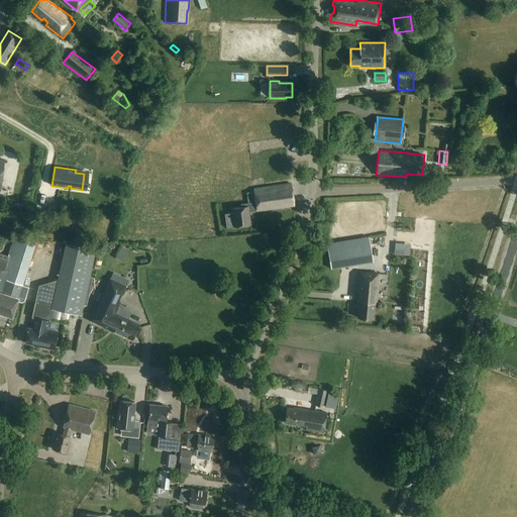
[(232,213),(224,214),(226,228),(250,225),(248,213),(294,206),(290,185),(253,190),(254,193),(247,194),(248,204),(240,205),(240,208),(231,209),(232,213)]
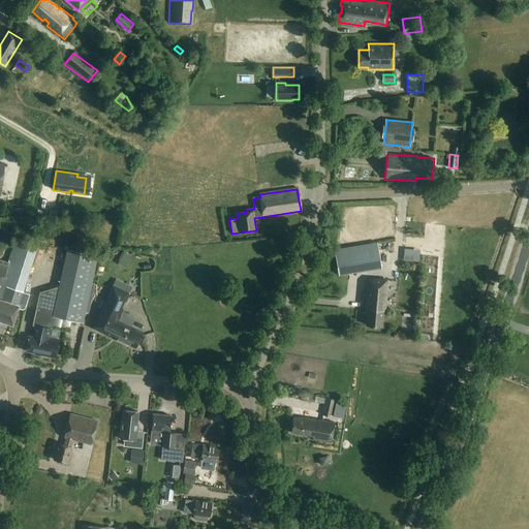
[(23,292),(38,248),(16,242),(7,265),(0,262),(0,320),(11,324),(18,307),(22,308),(24,307),(29,294),(23,292)]
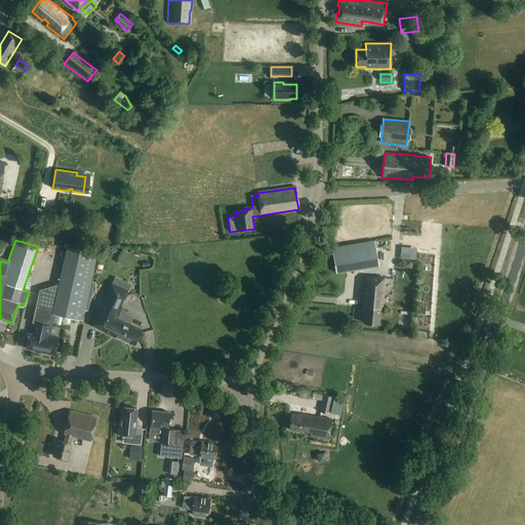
[(336,273),(378,266),(374,241),(332,247),(336,273)]
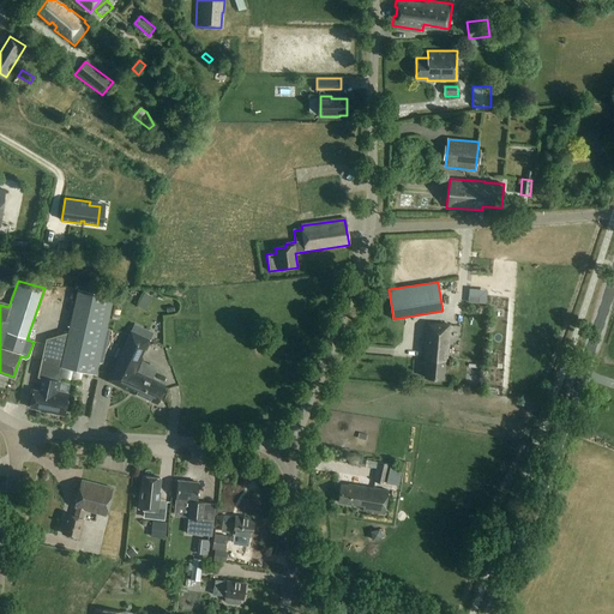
[(37,378),(43,379),(43,378),(60,380),(62,367),(96,375),(114,296),(78,289),(66,343),(46,339),(37,378)]
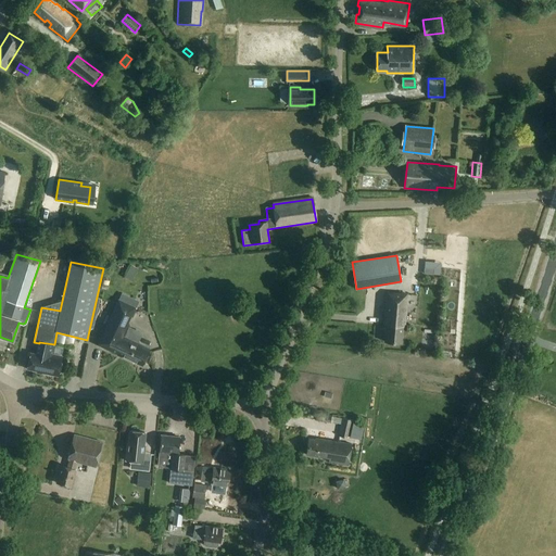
[(441,263),(425,262),(424,274),(440,276),(441,263)]
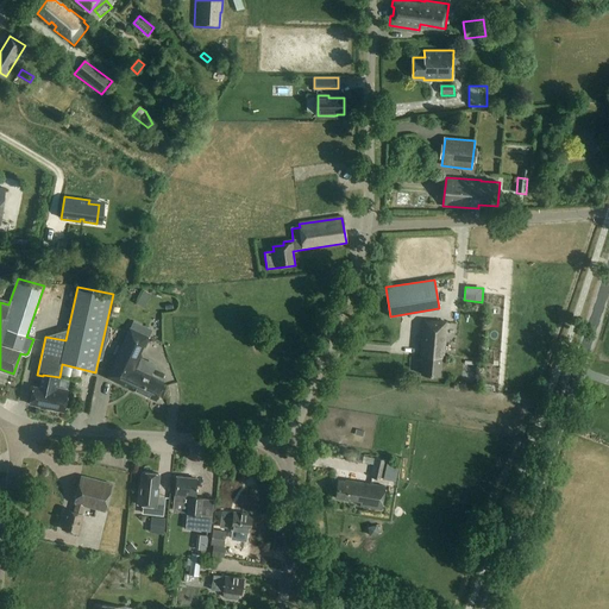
[(444,358),(446,322),(424,320),(422,345),(424,345),(421,374),(439,376),(440,357),(444,358)]
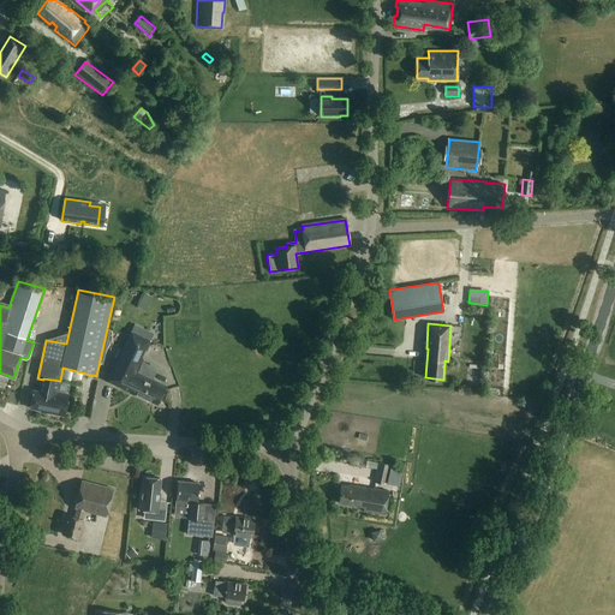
[(147,350),(151,341),(131,332),(108,382),(159,406),(167,387),(137,372),(143,359),(141,358),(144,350),(147,350)]
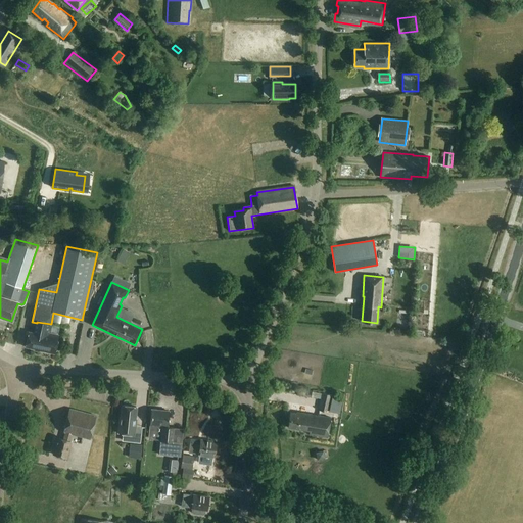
[(37,322),(37,323),(35,333),(29,332),(26,347),(54,353),(57,336),(50,335),(52,325),(51,325),(51,324),(37,322)]
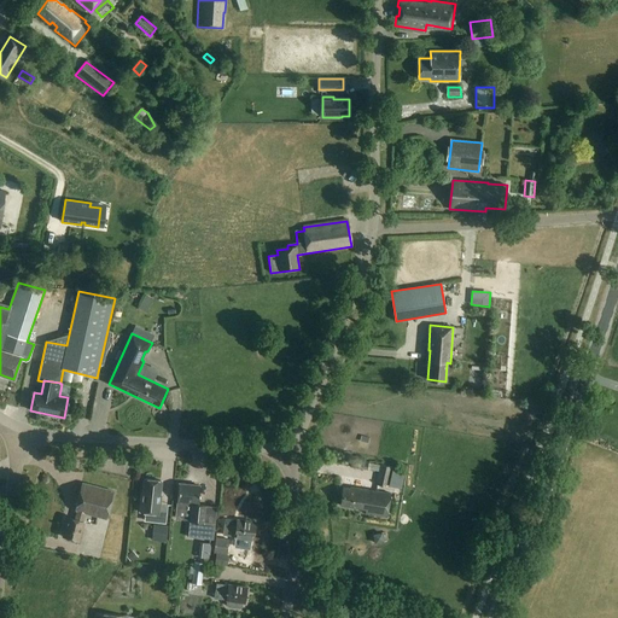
[(79,402),(91,404),(94,383),(83,382),(79,402)]
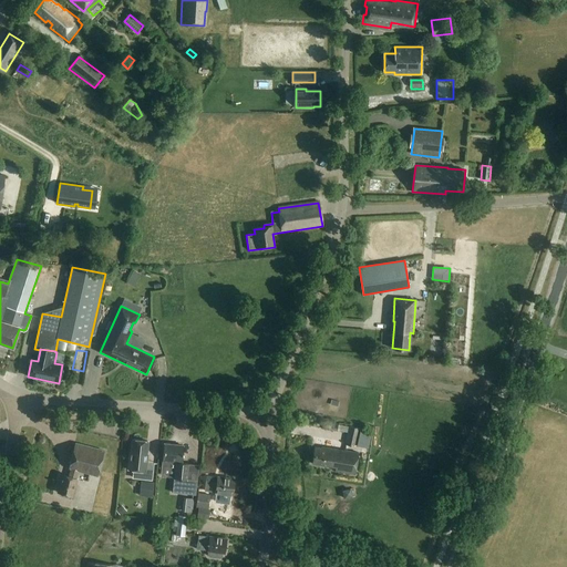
[(359,446),(362,430),(349,426),(346,444),(359,446)]
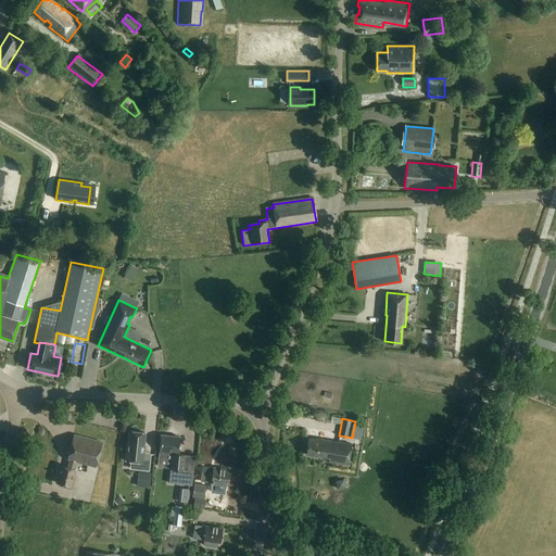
[(146,446),(147,433),(133,432),(131,444),(129,444),(128,462),(134,463),(133,469),(151,471),(151,465),(147,464),(148,446),(146,446)]
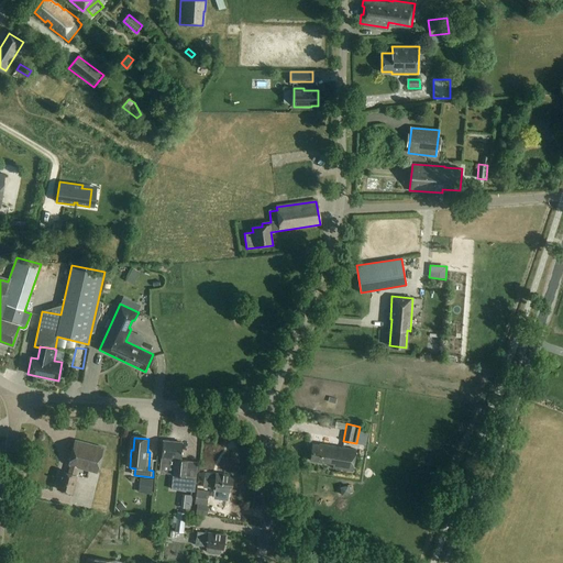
[(99,473),(106,448),(77,440),(70,464),(73,465),(70,473),(64,471),(59,488),(75,493),(79,475),(78,475),(79,467),(99,473)]
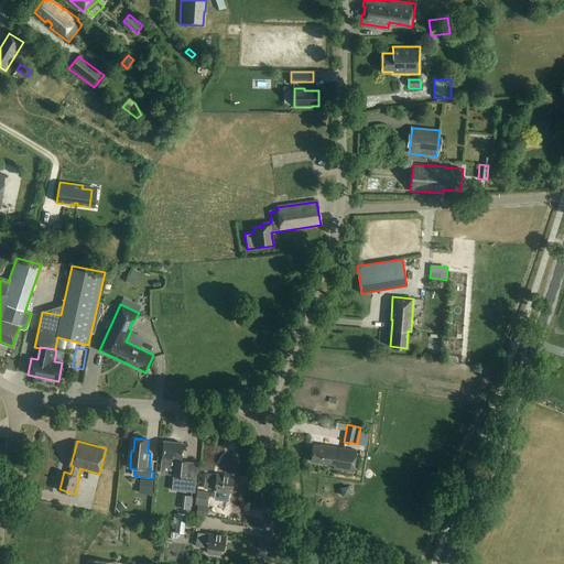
[(196,492),(197,479),(199,464),(182,463),(184,444),(165,443),(163,462),(176,463),(173,490),(196,492)]
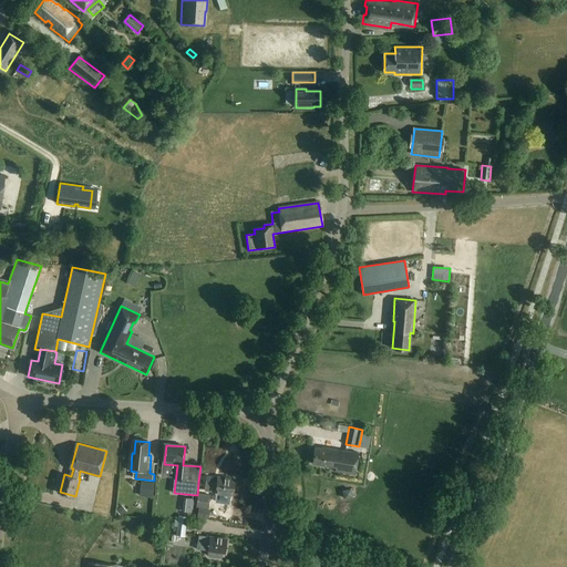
[(360,453),(316,446),(312,465),(336,468),(336,472),(357,475),(360,453)]
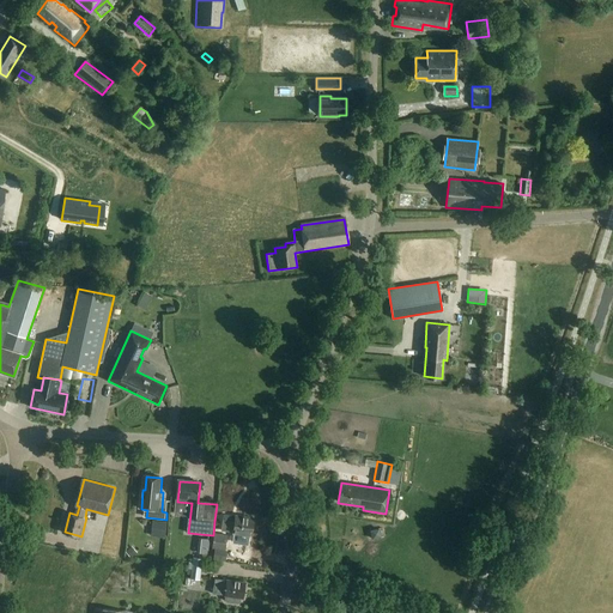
[(252,535),(254,519),(225,515),(223,530),(252,535)]
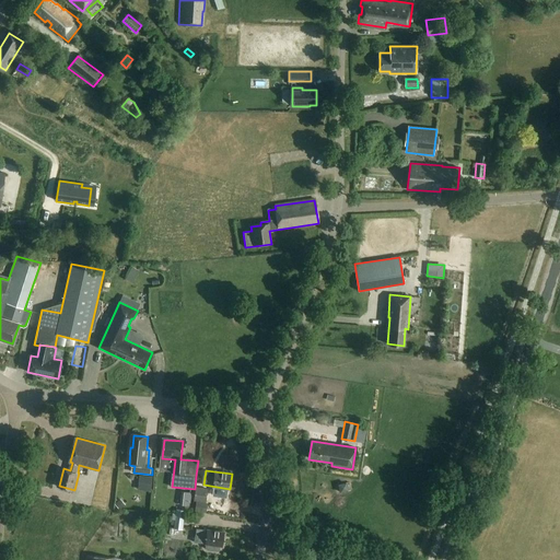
[(139,476),(138,490),(151,491),(152,477),(139,476)]
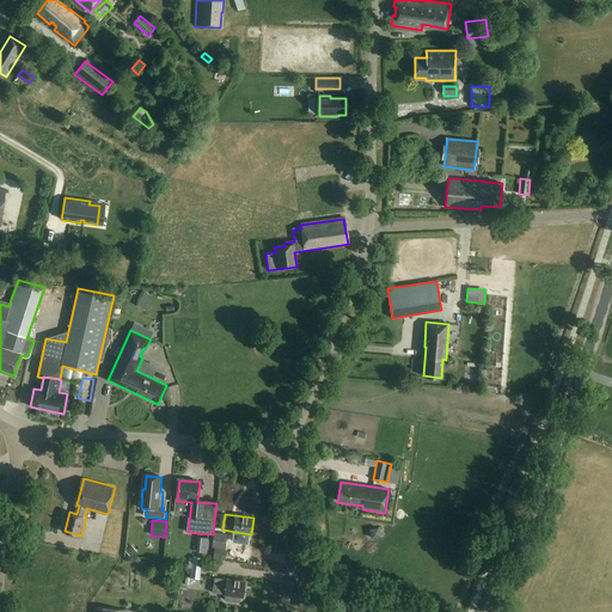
[(225,550),(227,534),(214,533),(212,548),(225,550)]
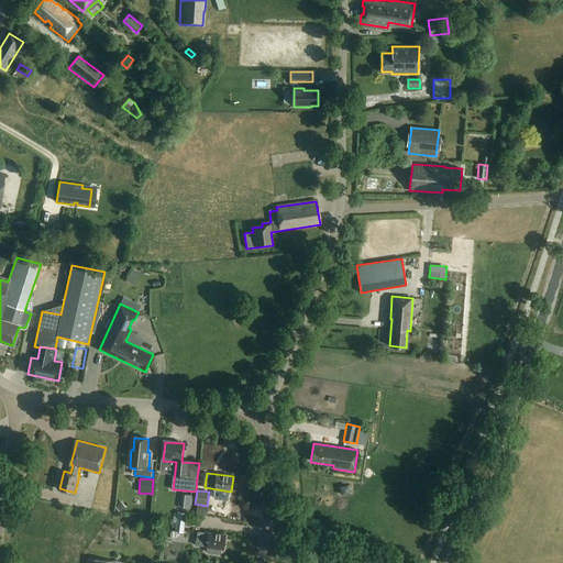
[(174,508),(173,495),(162,495),(163,509),(174,508)]
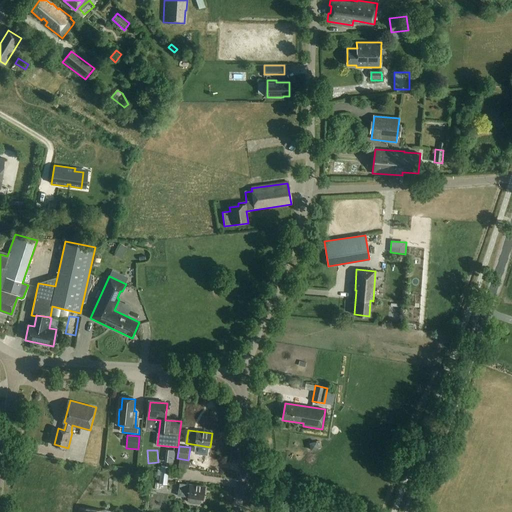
[(115,461),(111,457),(106,461),(110,465),(115,461)]
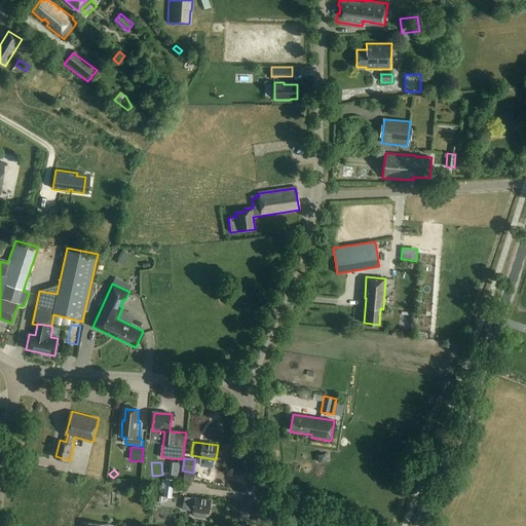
[(182,482),(193,483),(195,473),(184,472),(182,482)]
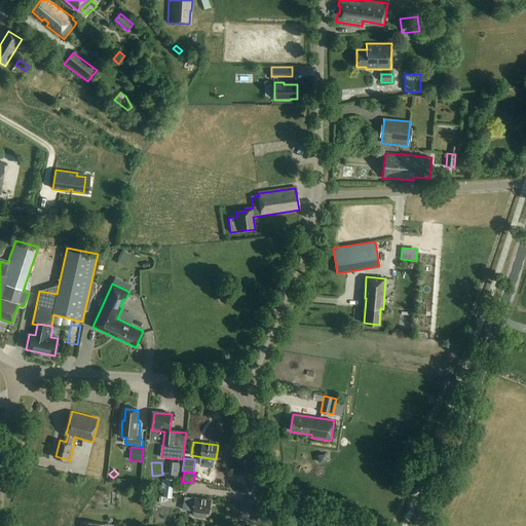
[(172,498),(174,480),(165,479),(165,484),(162,483),(160,493),(164,494),(163,497),(172,498)]
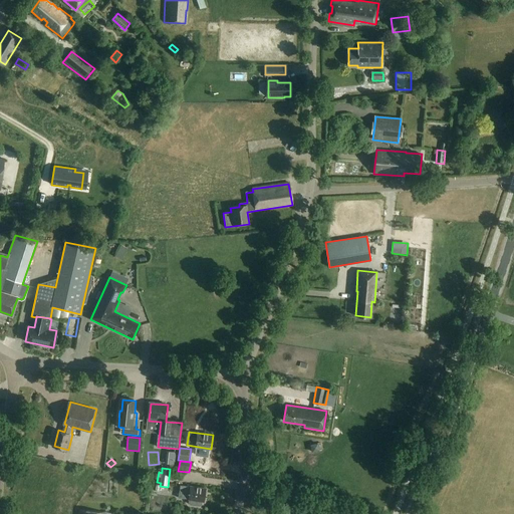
[(190,486),(180,485),(179,498),(189,499),(189,503),(190,505),(199,507),(202,505),(202,501),(204,501),(206,488),(190,486)]
